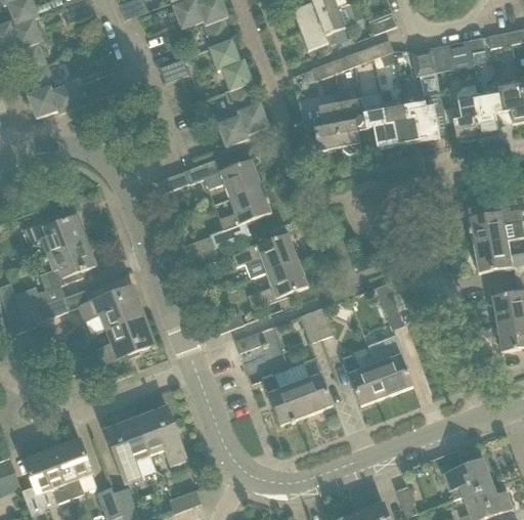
[(1,0),(3,5),(7,3),(15,24),(37,15),(31,0),(1,0)]
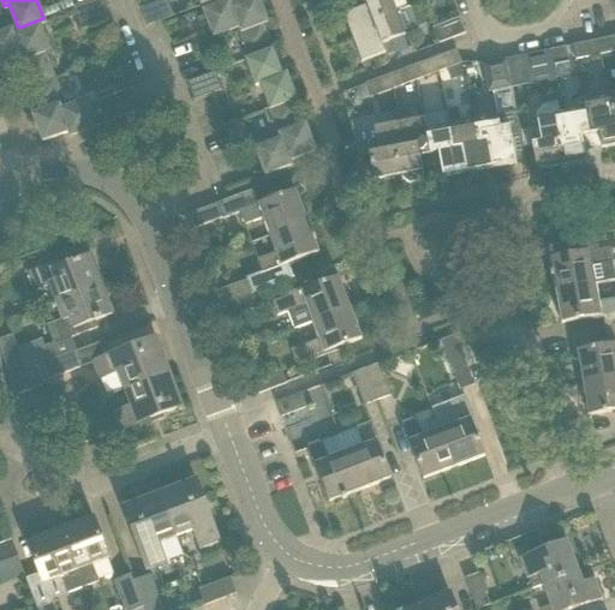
[(81,27),(107,16),(101,0),(94,0),(73,7),(81,27)]
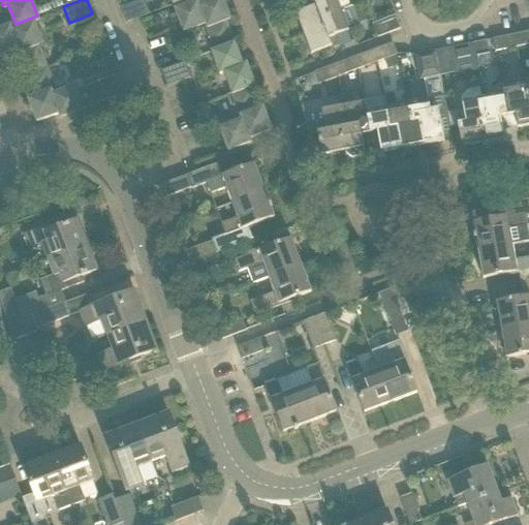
[(125,19),(148,9),(145,0),(130,0),(120,4),(125,19)]
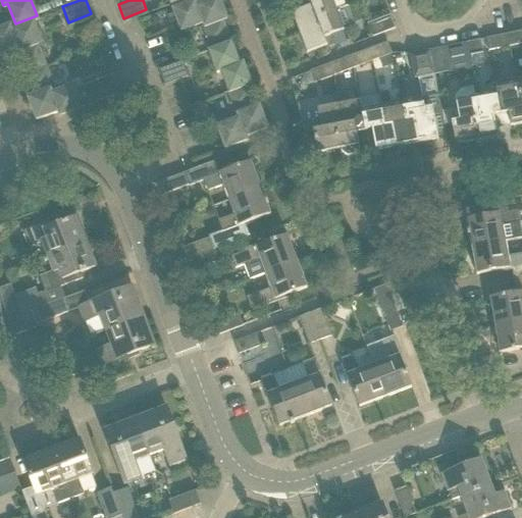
[(222,17),(226,16),(220,0),(200,0),(197,1),(197,0),(183,0),(169,5),(179,30),(201,21),(202,23),(198,24),(207,47),(206,47),(206,48),(230,38),(222,17)]
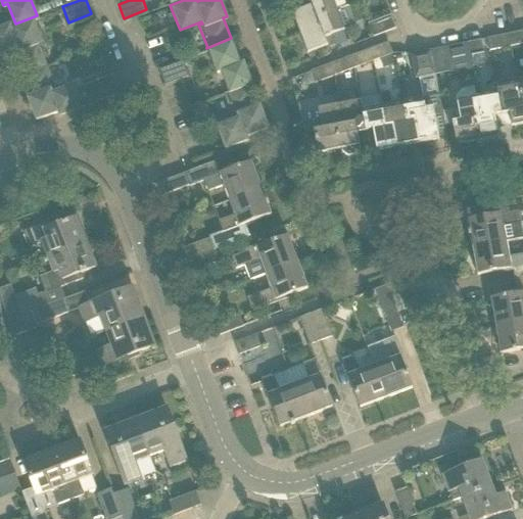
[(318,12),(345,2),(344,0),(299,0),(301,6),(291,9),(298,29),(320,20),(318,12)]
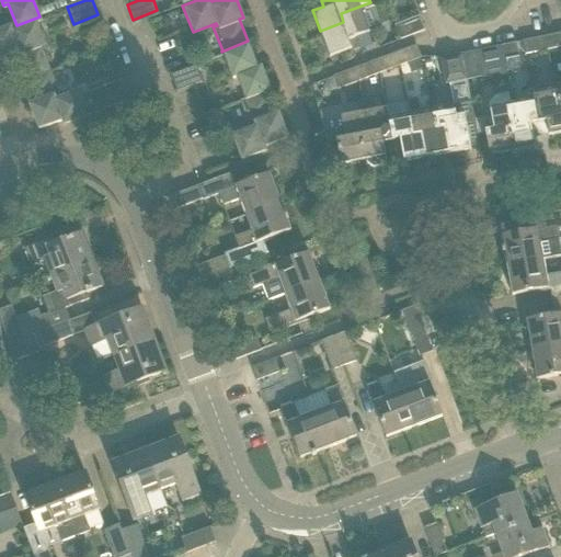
[(361,8),(371,3),(370,2),(341,13),(343,22),(320,31),(329,54),(358,42),(355,34),(368,29),(361,8)]
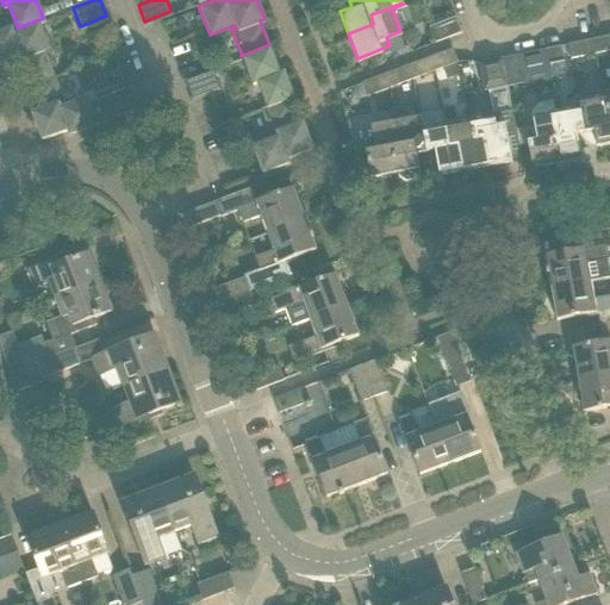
[(435,39),(461,29),(455,13),(429,24),(435,39)]
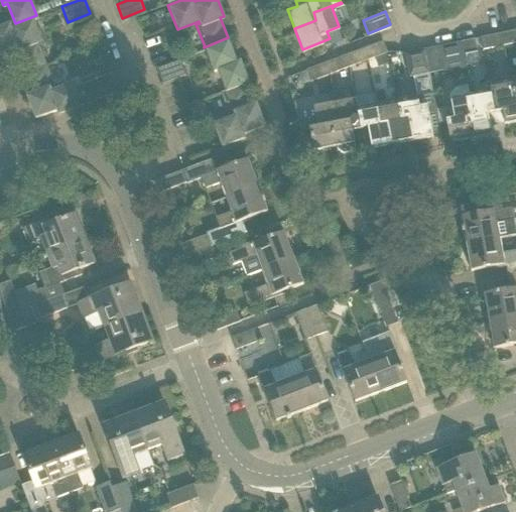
[(32,18),(36,17),(36,15),(15,23),(10,25),(18,47),(14,48),(23,71),(43,61),(37,42),(40,41),(32,18)]
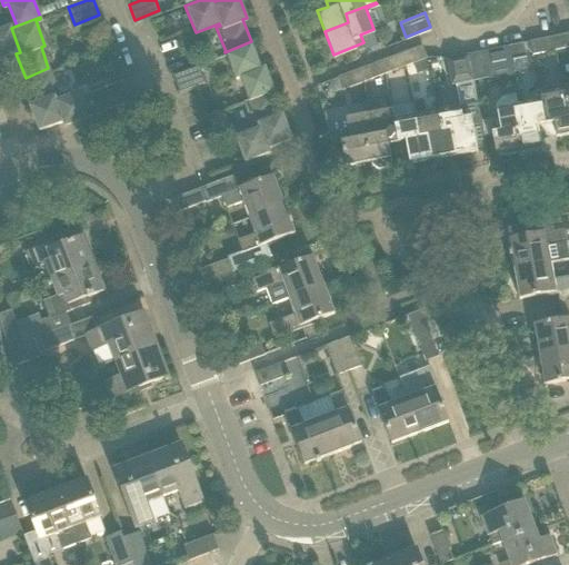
[(556,47),(568,43),(568,29),(552,33),(556,46),(556,47)]
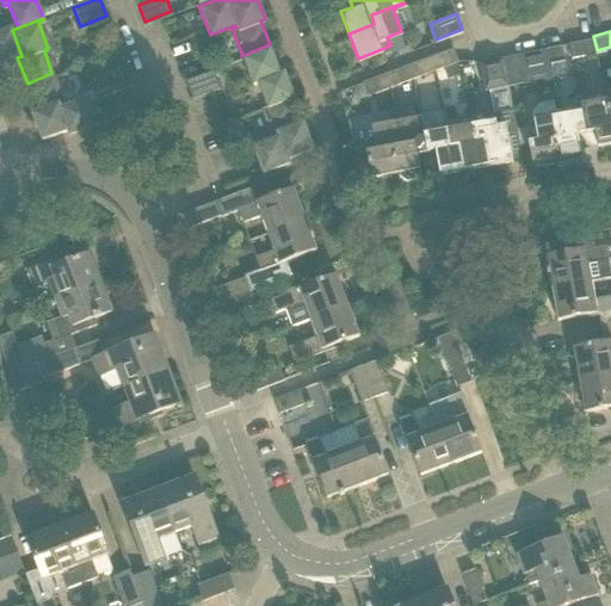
[(597,50),(597,49),(593,36),(567,41),(571,55),(597,50)]
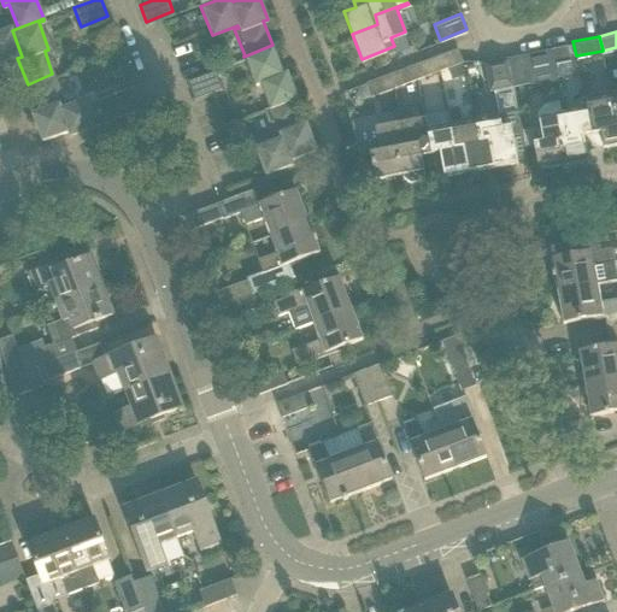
[(573,71),(566,43),(566,42),(551,46),(557,75),(573,71)]
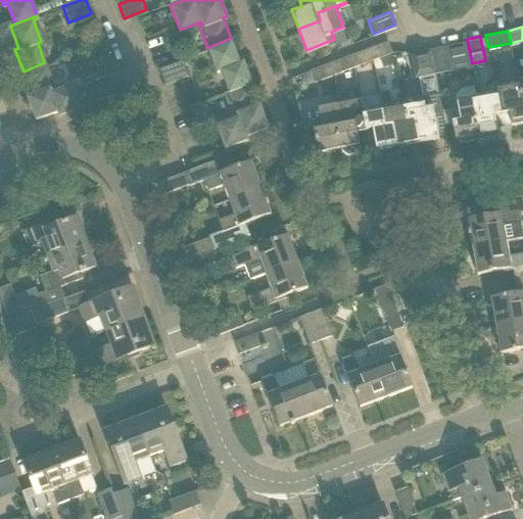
[(243,58),(239,60),(231,38),(206,48),(216,71),(219,69),(227,89),(251,80),(243,58)]
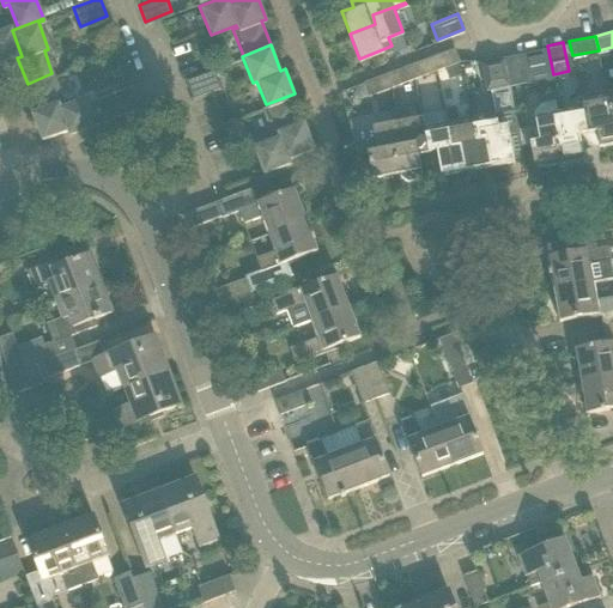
[(437,67),(460,59),(455,46),(432,54),(437,67)]
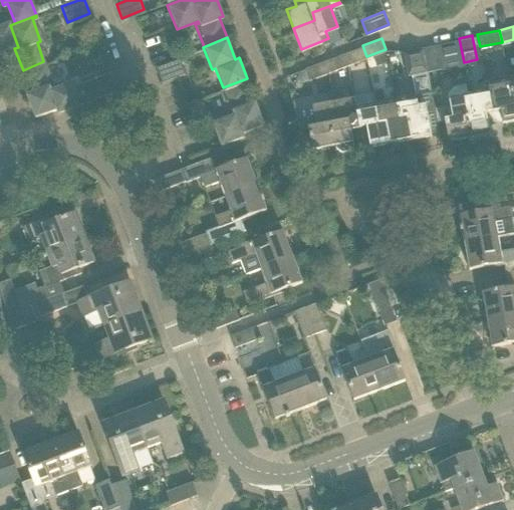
[(427,69),(441,67),(436,43),(422,46),(427,69)]
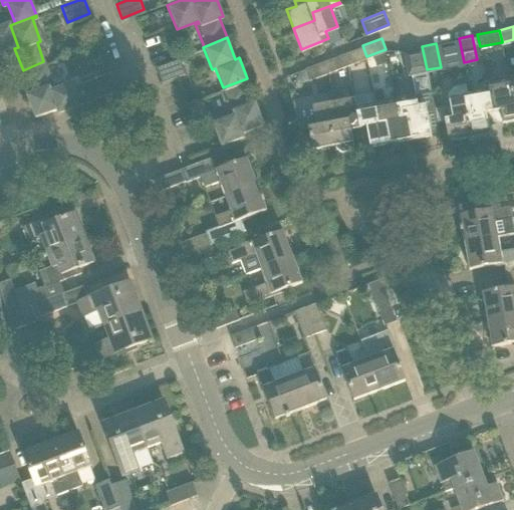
[(347,63),(366,56),(362,45),(343,52),(347,63)]
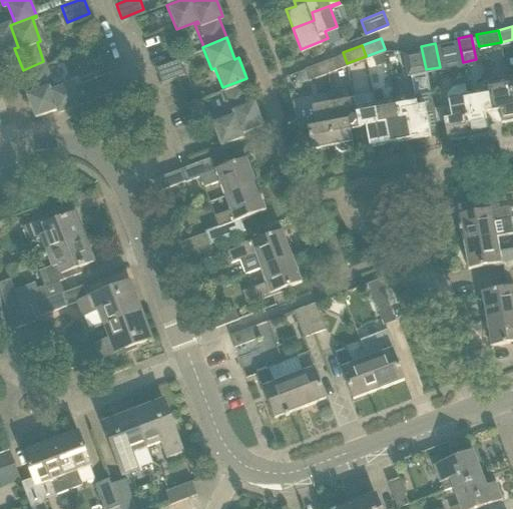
[(408,73),(426,69),(421,46),(403,50),(408,73)]
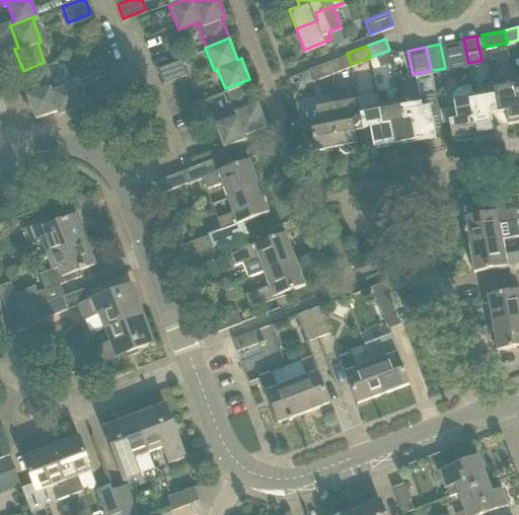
[(331,71),(351,64),(347,53),(327,60),(331,71)]
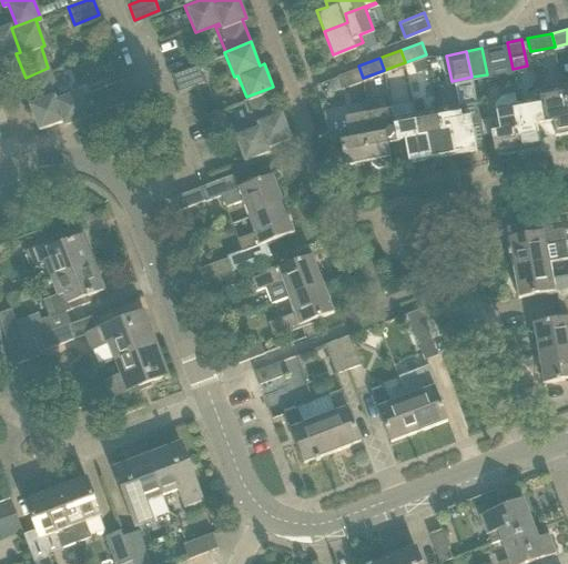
[(179,89),(203,80),(196,63),(172,72),(179,89)]
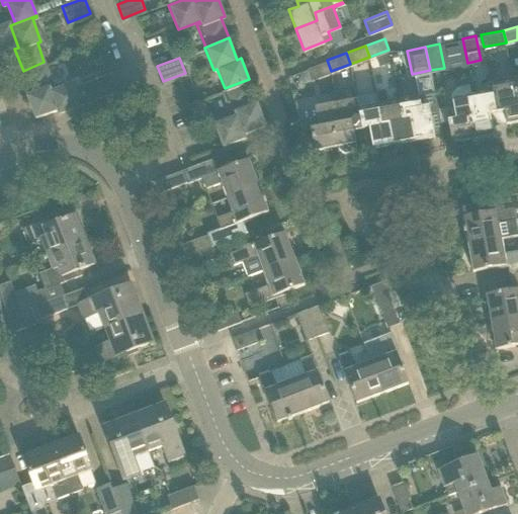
[(303,82),(331,71),(327,60),(307,68),(299,70),(303,82)]
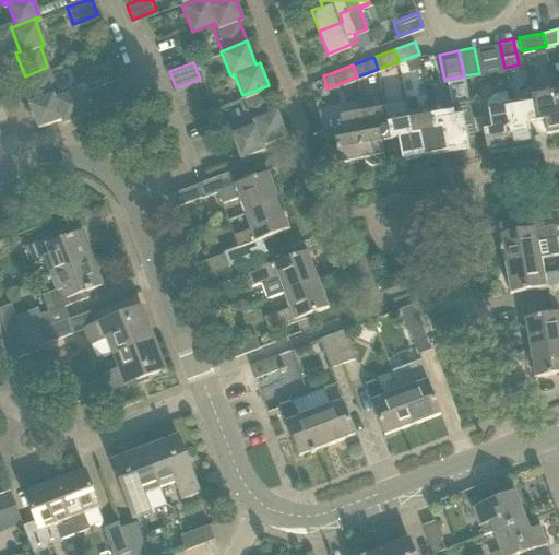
[(47,67),(25,77),(33,99),(28,101),(38,126),(61,117),(86,107),(79,87),(55,96),(54,93),(58,91),(49,67),(47,67)]
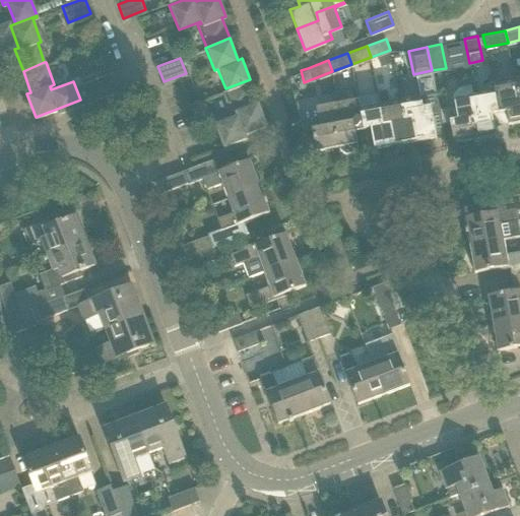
[(112,70),(83,81),(90,101),(119,89),(112,70)]
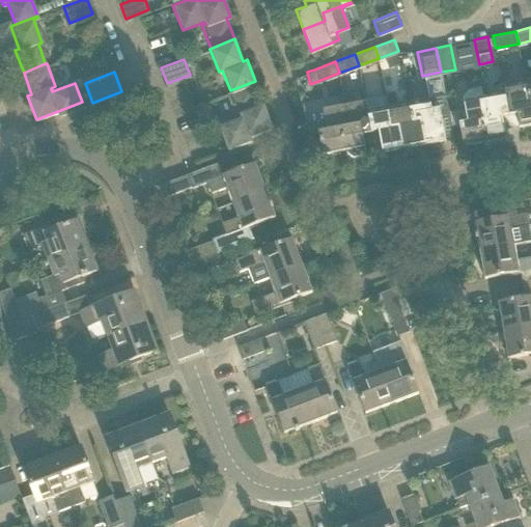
[(530,99),(530,100),(526,79),(503,83),(504,90),(510,121),(519,120),(519,125),(530,121),(530,99)]
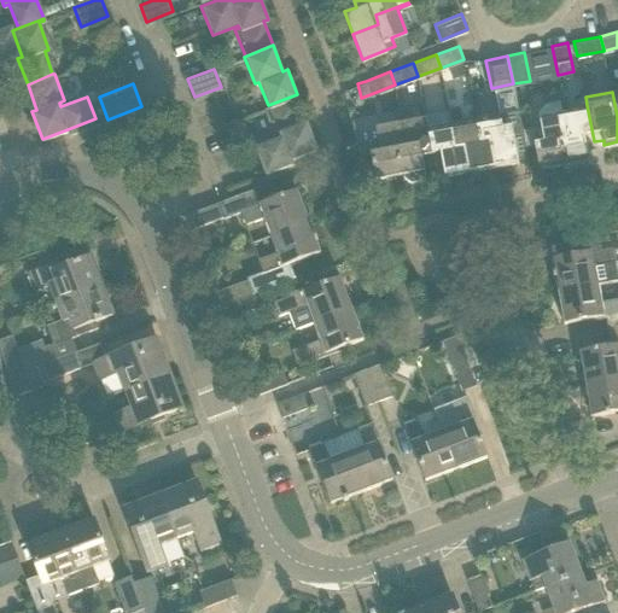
[(292,98),(297,97),(297,94),(268,105),(268,106),(264,107),(277,138),(256,145),(264,168),(318,147),(307,121),(302,122),(292,98)]
